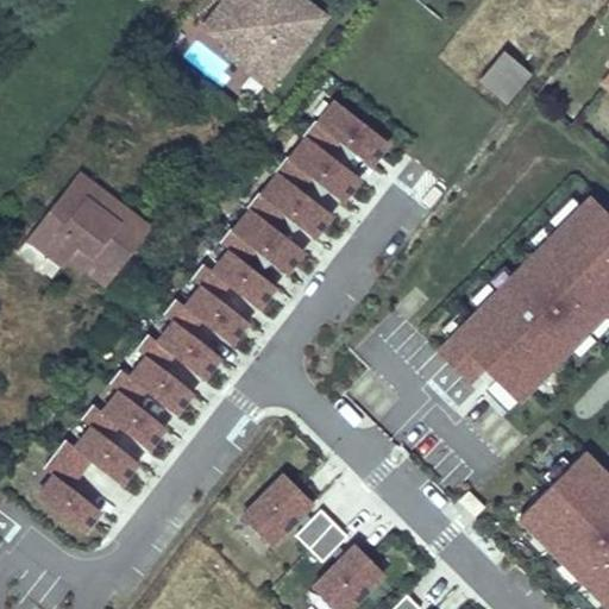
[(271,86),(326,14),(307,0),(302,0),(300,4),(295,0),(223,0),(205,24),(227,41),(231,37),(258,57),(249,69),(271,86)]
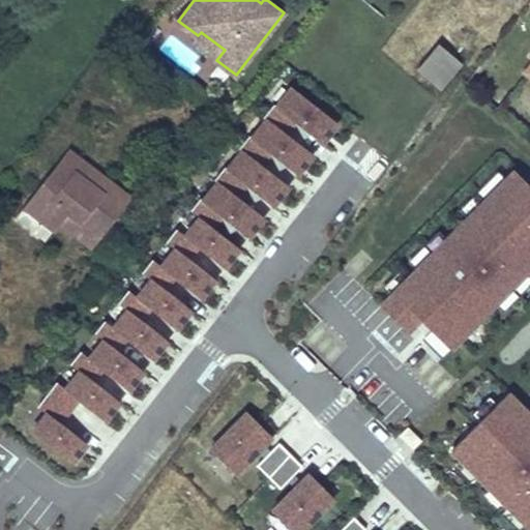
[(201,32),(198,35),(193,41),(216,60),(225,50),(201,32)]
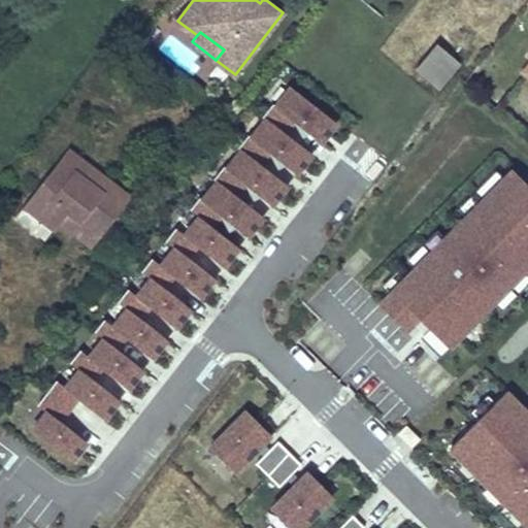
[(437,44),(418,69),(440,88),(460,63),(437,44)]
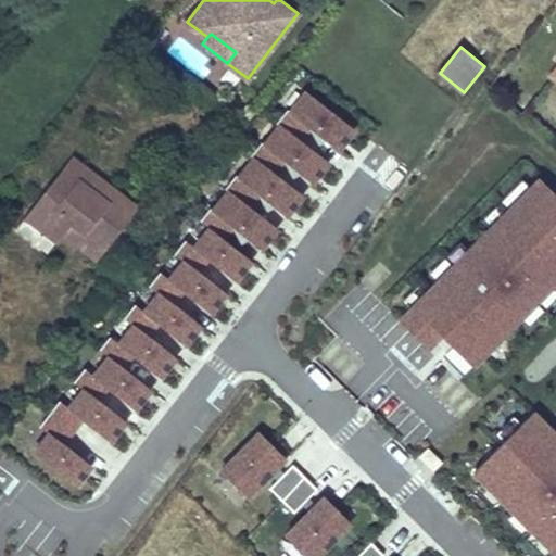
[(324,138),(338,149),(354,128),(303,88),(286,109),(277,119),(314,149),(324,138)]
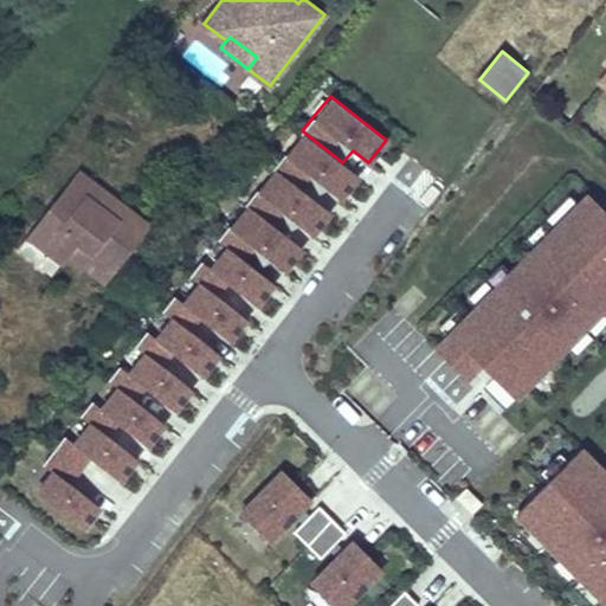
[(324,185),(340,198),(359,175),(342,162),(302,130),(284,153),(275,166),(315,198),(324,185)]
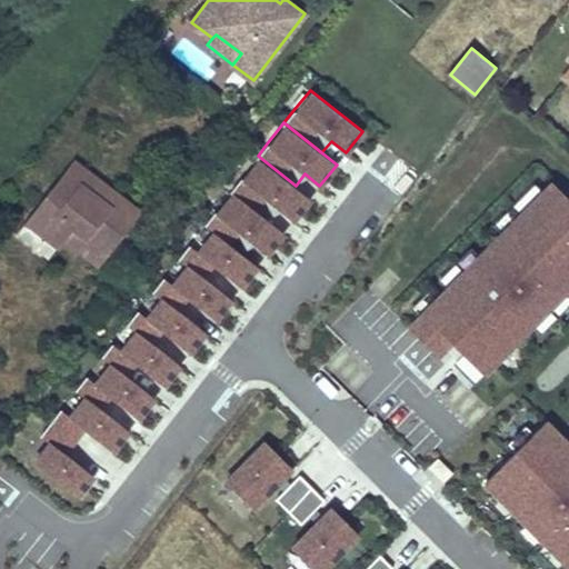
[(279,207),(293,218),(310,197),(296,186),(258,156),(241,177),(232,188),(270,218),(279,207)]
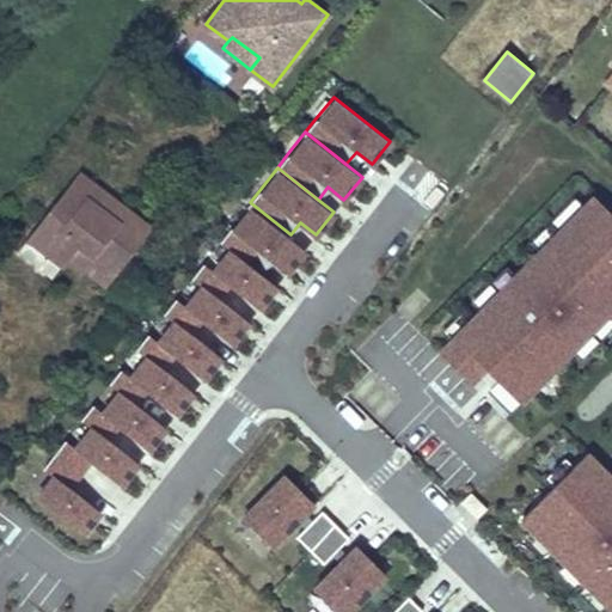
[(79,173),(55,204),(72,218),(95,185),(79,173)]
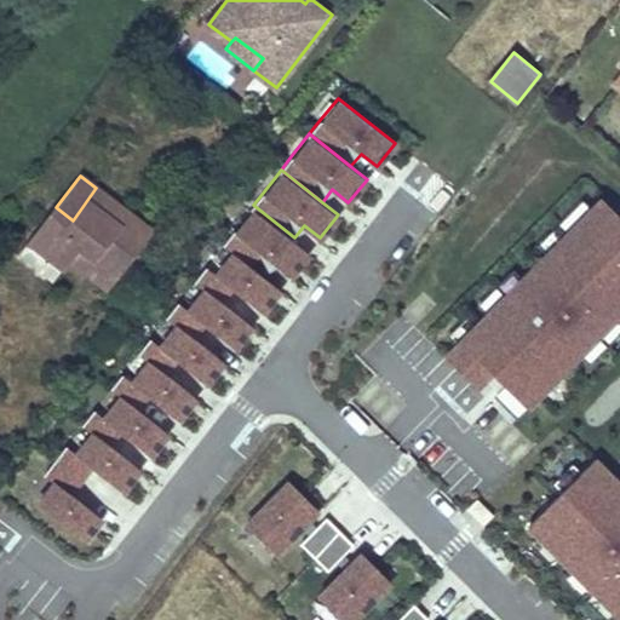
[(56,207),(29,242),(64,269),(65,270),(75,258),(81,250),(119,277),(153,231),(96,188),(73,220),(56,207)]
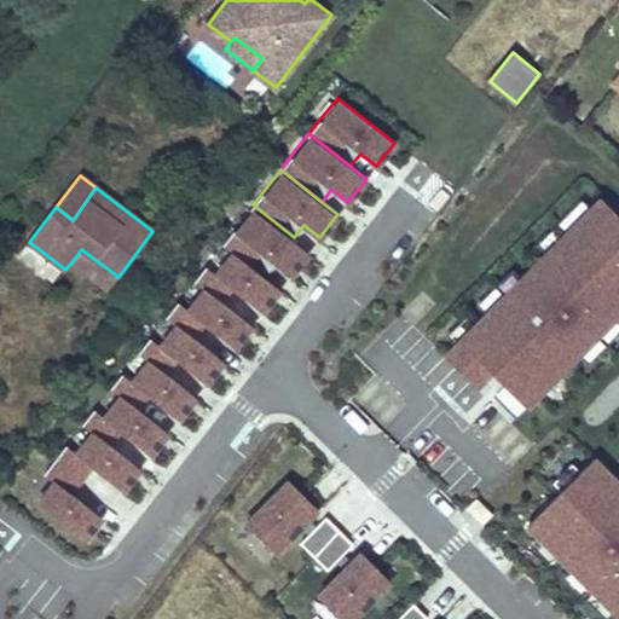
[(515,415),(526,405),(618,311),(618,215),(597,195),(443,351),(479,386),(492,372),(501,381),(491,391),(515,415)]
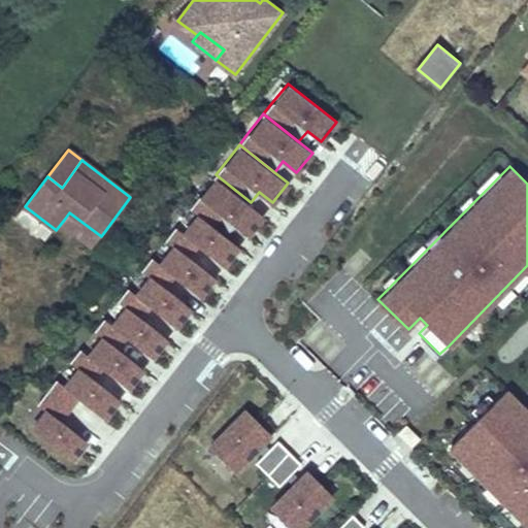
[(235,222),(249,232),(264,212),(251,202),(216,174),(199,194),(191,204),(226,232),(235,222)]
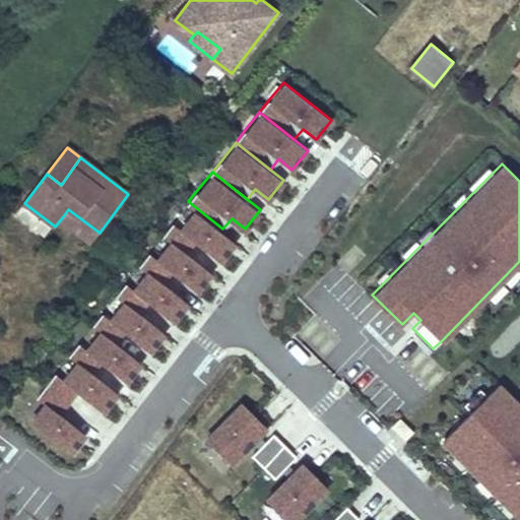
[(54,225),(24,203),(15,214),(45,237),(54,225)]
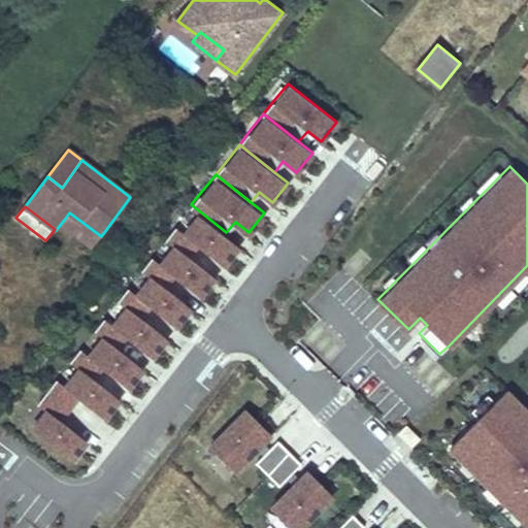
[(166,238),(171,243),(193,260),(202,250),(225,267),(240,246),(196,211),(180,232),(174,228),(166,238)]
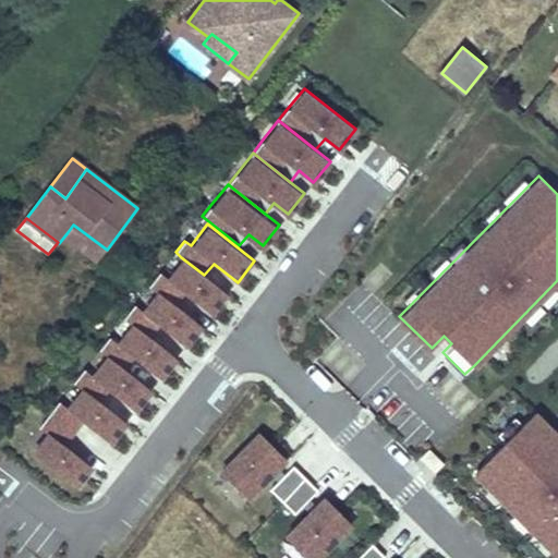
[(73,225),(68,232),(100,258),(107,250),(73,225)]
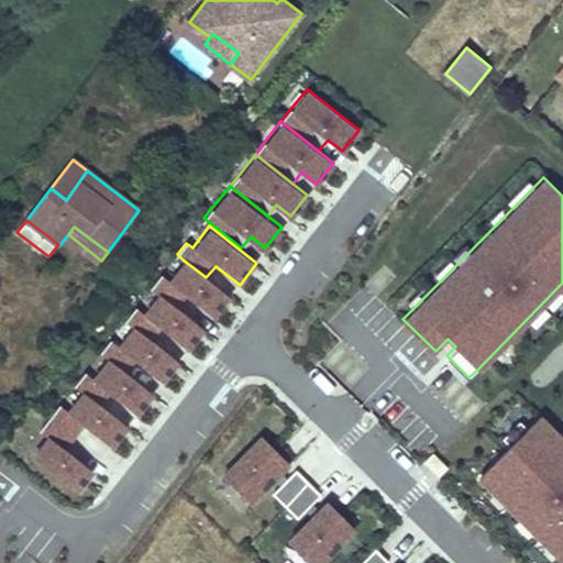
[(152,287),(157,291),(181,309),(189,299),(213,318),(230,296),(206,277),(183,260),(165,280),(159,276),(152,287)]
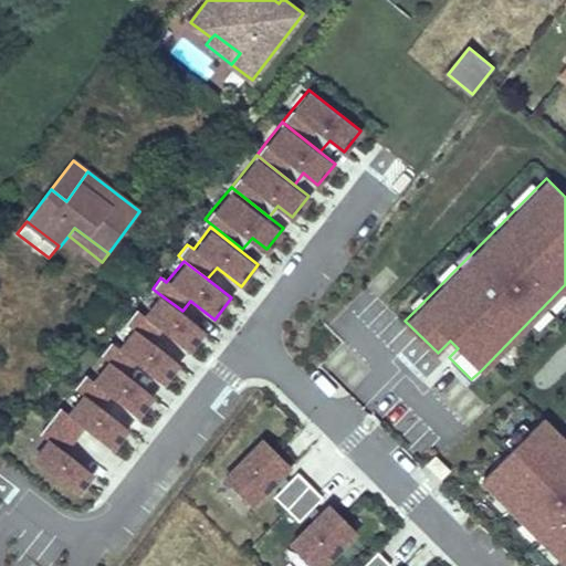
[(128,321),(134,325),(157,344),(165,334),(189,353),(207,331),(182,311),(158,293),(142,315),(136,311),(128,321)]
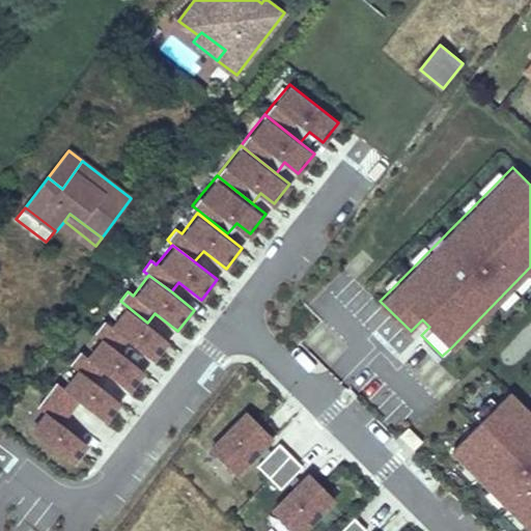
[(96,331),(103,336),(124,353),(132,343),(155,361),(171,340),(147,323),(126,305),(110,326),(105,322),(96,331)]
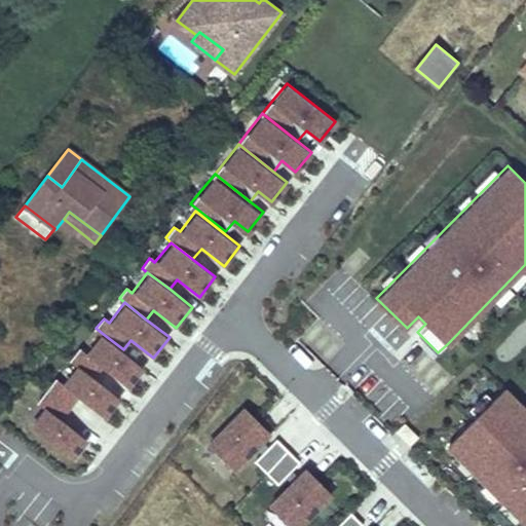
[(73,359),(78,363),(100,379),(108,370),(129,387),(146,367),(123,349),(102,333),(85,352),(80,348),(73,359)]
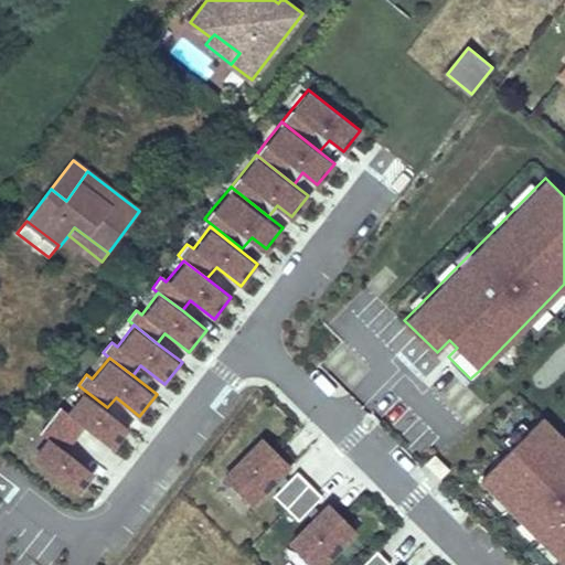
[(53,417),(59,422),(80,438),(87,428),(114,449),(131,426),(84,390),(66,411),(61,406),(53,417)]
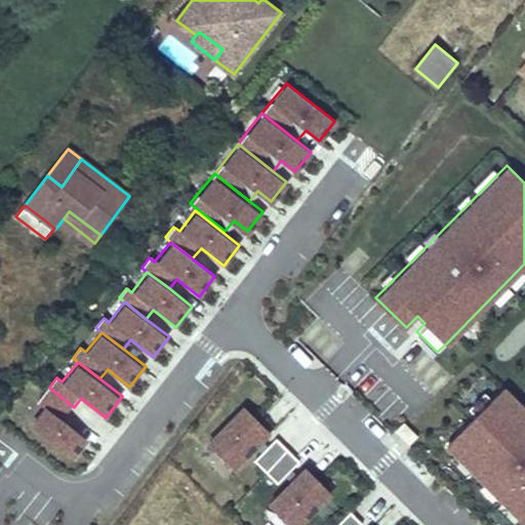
[(449,442),(524,518),(524,404),(506,386),(449,442)]
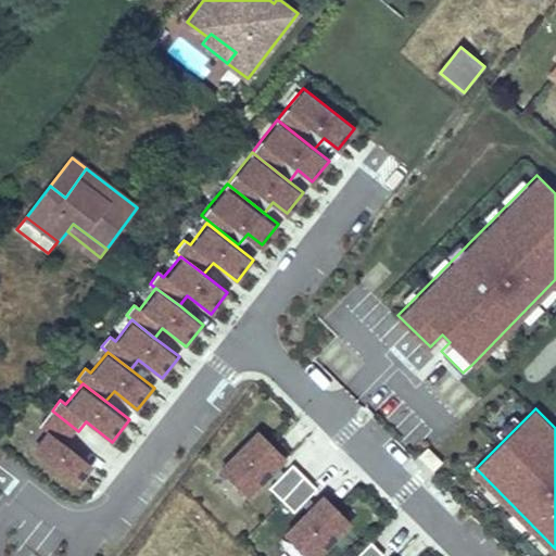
[(78,431),(58,415),(52,411),(43,421),(49,426),(33,446),(79,483),(97,462),(71,441),(78,431)]
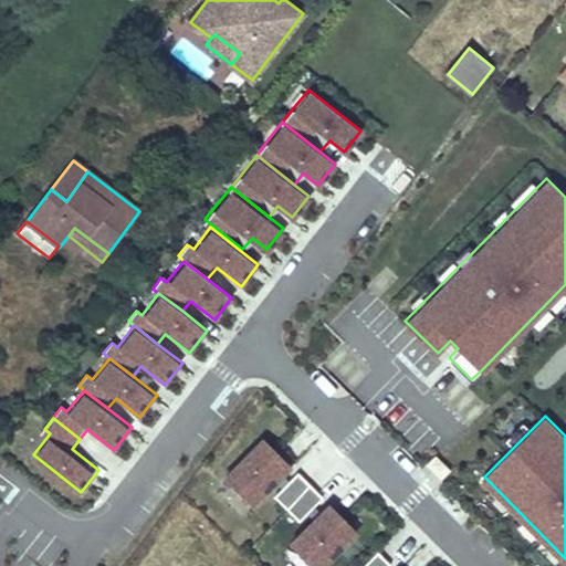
[(266,439),(224,478),(251,506),(293,467),(266,439)]
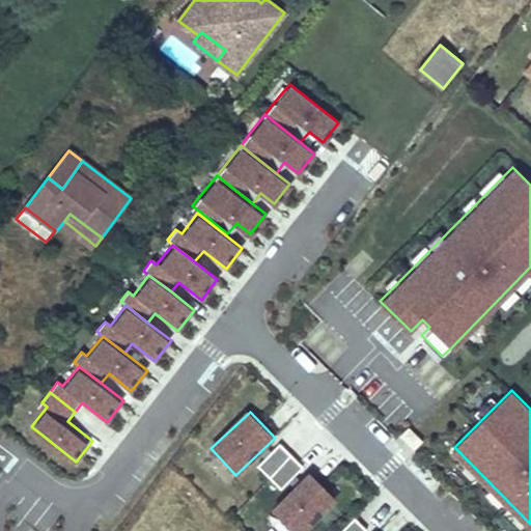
[(302,466),(279,442),(257,464),(281,487),(302,466)]
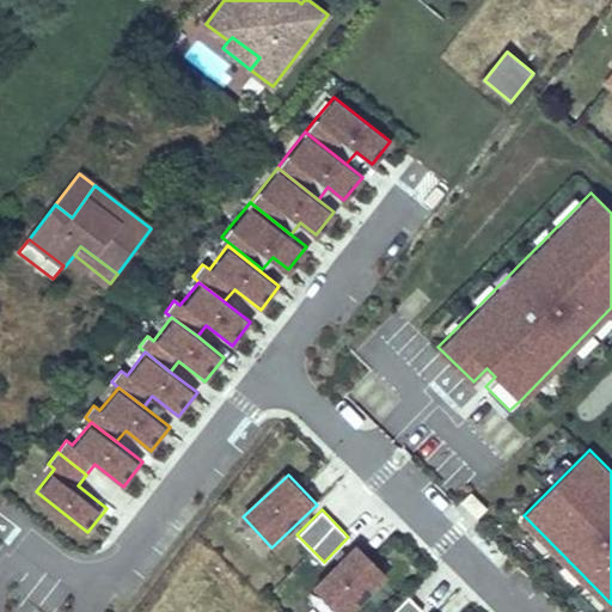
[(356,544),(313,587),(337,611),(348,611),(387,574),(356,544)]
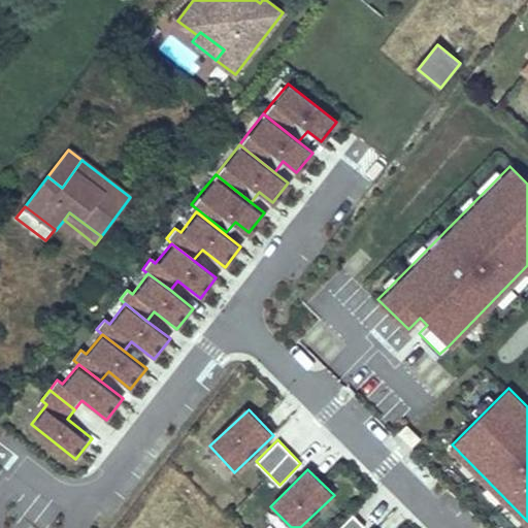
[(354,515),(337,527),(364,527),(365,527),(354,515)]
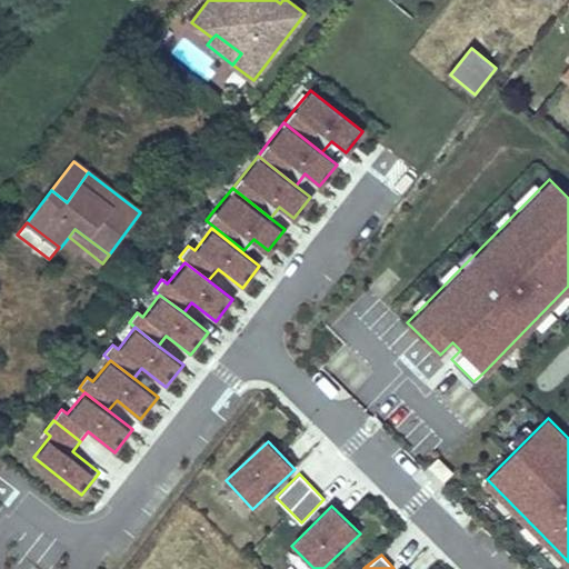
All buildings are outlined.
